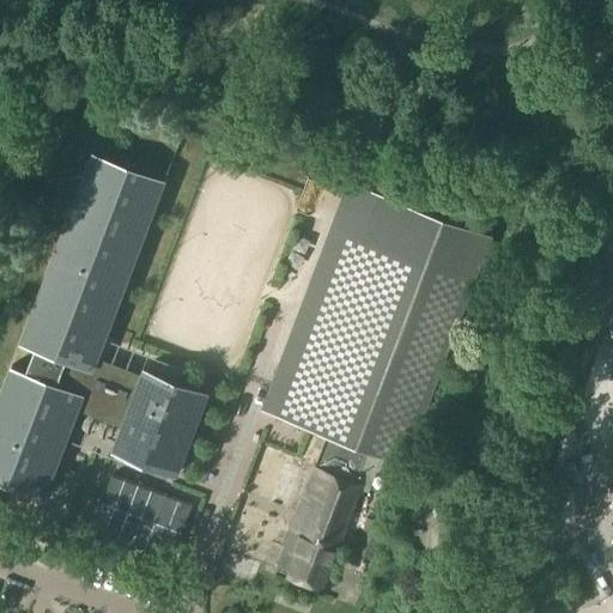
[(176,474),(182,457),(207,390),(144,366),(141,374),(97,357),(164,178),(120,162),(122,157),(98,149),(96,152),(93,151),(20,341),(35,347),(25,370),(12,365),(0,395),(0,472),(6,474),(4,480),(12,484),(44,497),(77,408),(122,425),(113,449),(176,474)]
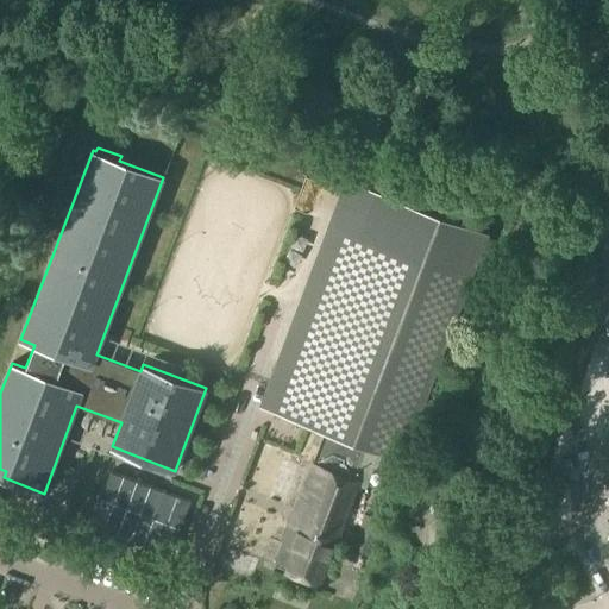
[(293,209),(307,215),(307,214),(294,209),(306,179),(327,187),(327,186),(305,177),(301,189),(293,209)]
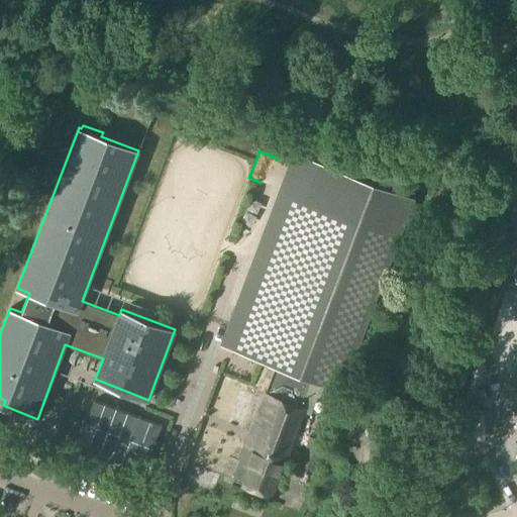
[(329,389),(341,394),(414,201),(295,156),(221,348),(239,355),(260,363),(276,369),(308,381),(329,389)]
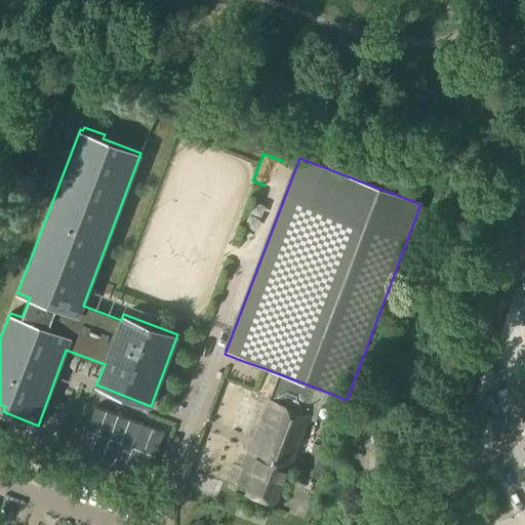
[(245,463),(244,468),(237,486),(247,490),(247,492),(275,503),(287,471),(295,474),(298,466),(290,462),(310,413),(304,411),(313,387),(280,374),(271,399),(269,398),(244,463),(245,463)]
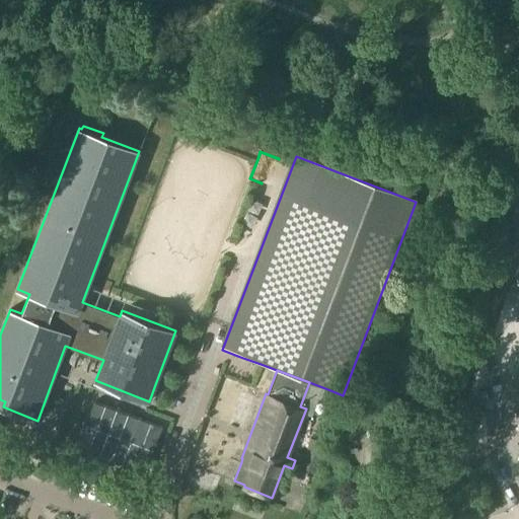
[(162,428),(95,402),(94,401),(76,447),(145,472),(162,428)]
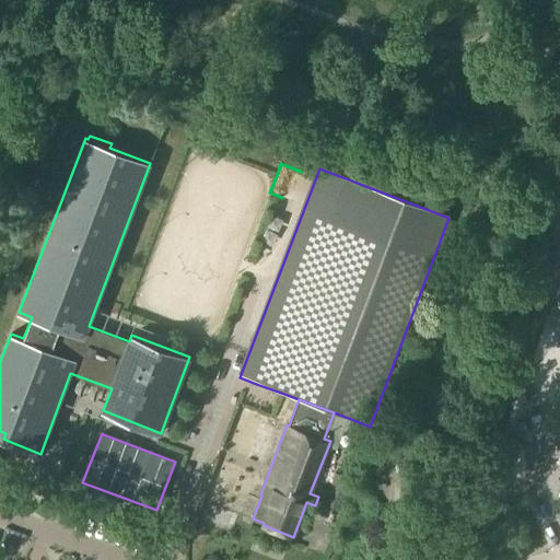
[(324,504),(340,510),(351,478),(335,473),(324,504)]
